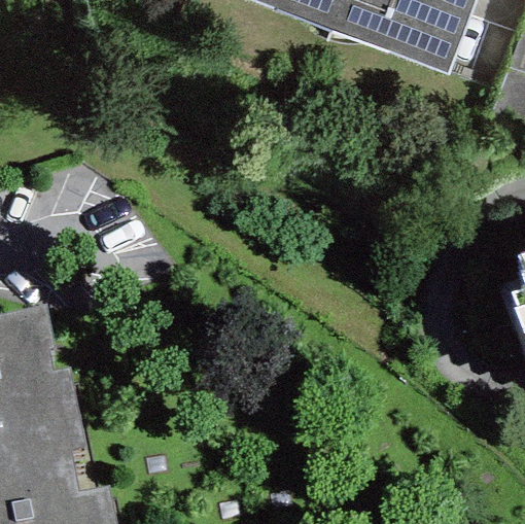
[(253,0),(448,72),(475,0),(253,0)]
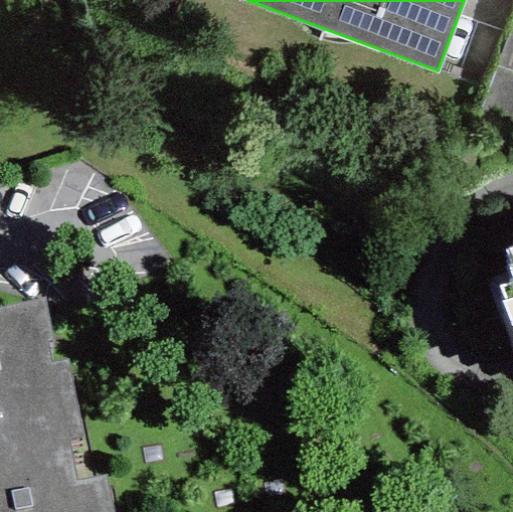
[(512,15),(478,115),(512,126),(512,15)]
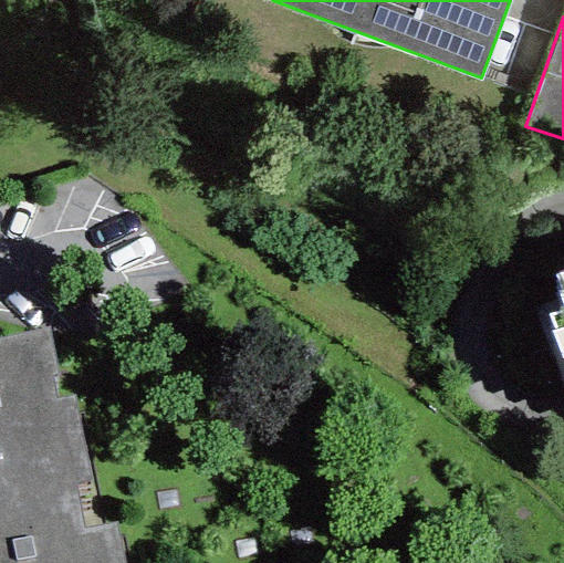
[(563,269),(557,272),(563,288),(559,289),(563,299),(563,305),(551,310),(557,327),(553,329),(562,355),(563,354),(563,269)]
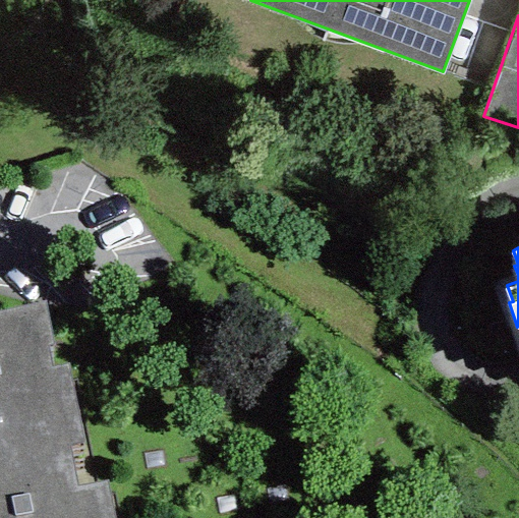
[(0,455),(69,444),(84,441),(70,364),(53,367),(50,349),(54,349),(46,305),(0,313),(0,455)]
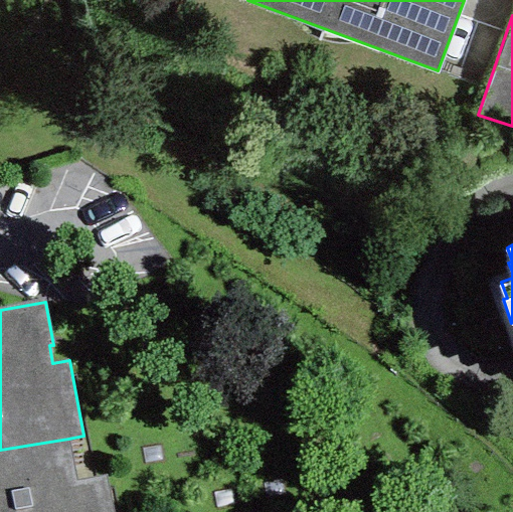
[(76,482),(68,439),(0,450),(0,511),(114,511),(108,477),(76,482)]
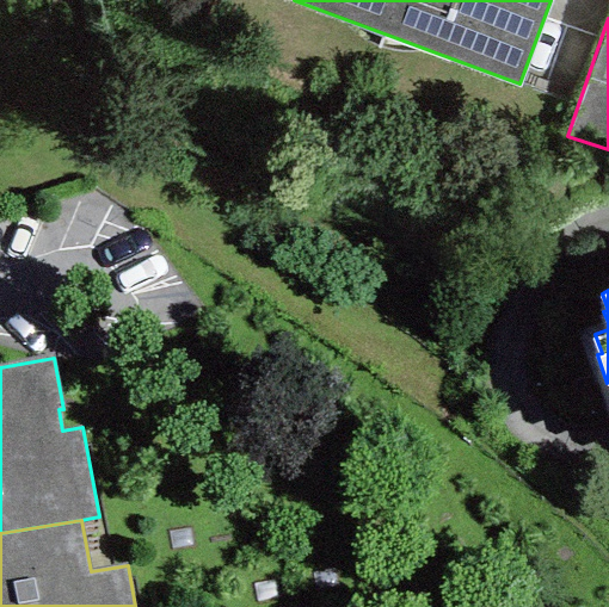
All buildings are outlined.
